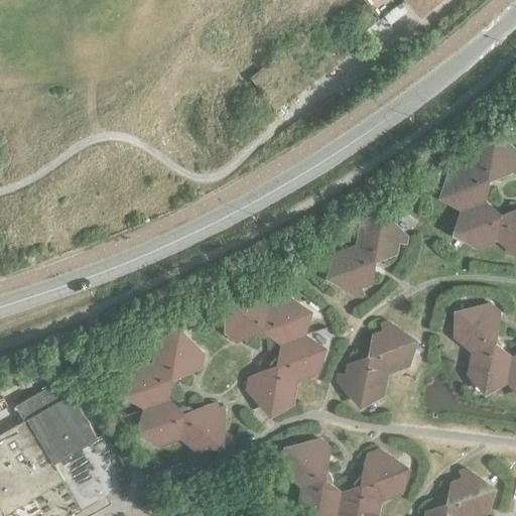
[(412,0),(421,11),(433,0),(412,0)]
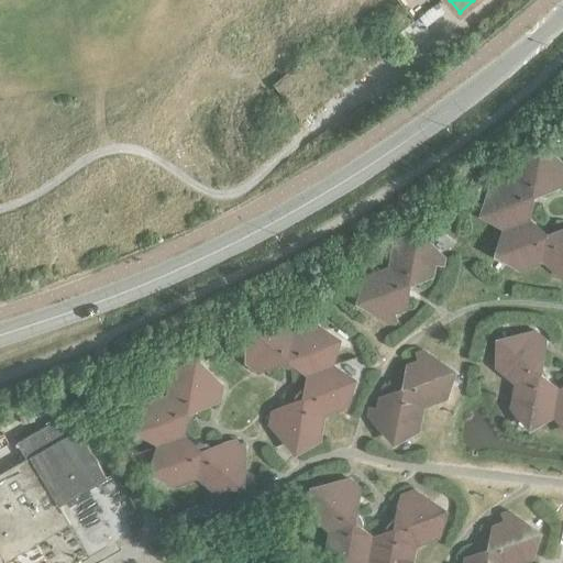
[(517,155),(512,179),(532,196),(555,187),(556,185),(561,186),(562,184),(562,165),(560,165),(560,162),(541,146),(517,155)]
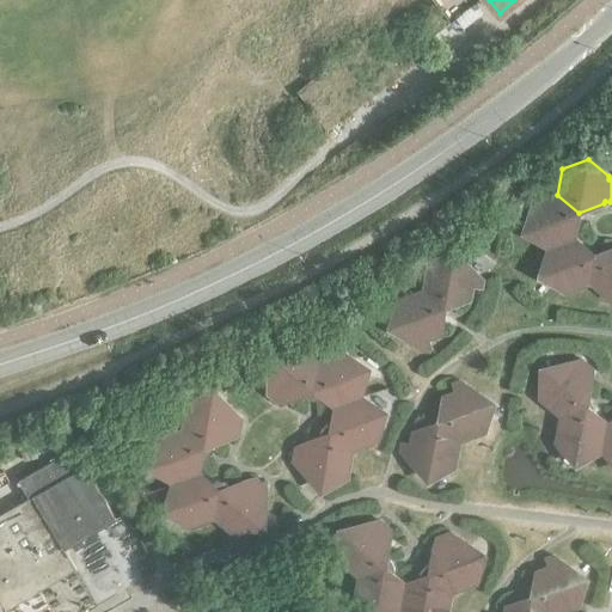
[(527,231),(548,249),(575,238),(579,213),(557,195),(532,203),(527,231)]
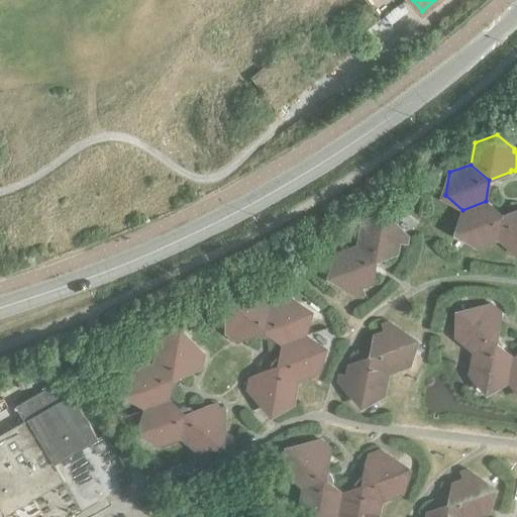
[(477,247),(498,239),(502,215),(486,201),(462,210),(458,232),(477,247)]
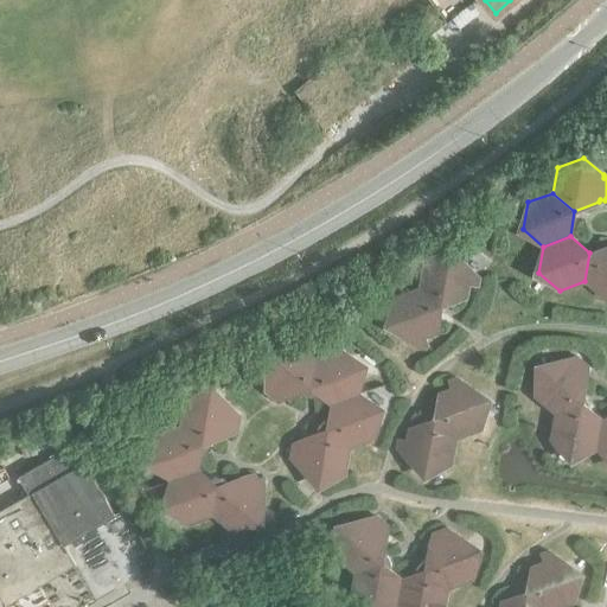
[(585,281),(590,286),(605,298),(606,296),(606,246),(589,253),(585,281)]
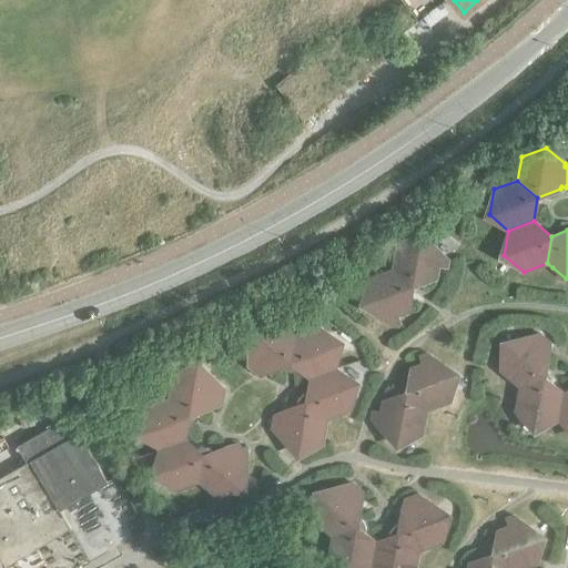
[(396,245),(392,267),(391,269),(413,286),(436,277),(438,265),(447,266),(448,260),(444,255),(440,254),(440,253),(421,236),(396,245)]
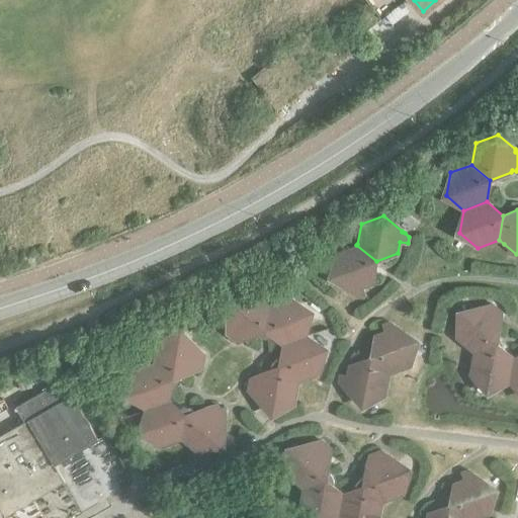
[(372,283),(376,261),(356,245),(335,252),(333,276),(350,291),(352,290),(353,294),(358,297),(364,295),(361,287),(372,283)]
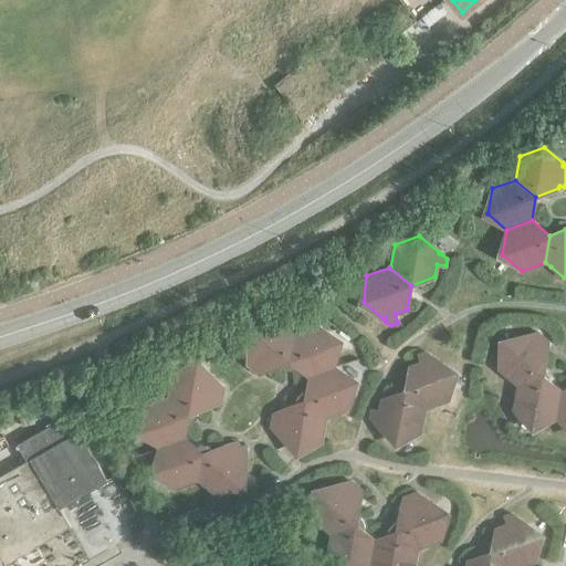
[(268,370),(290,362),(294,335),(275,320),(251,329),(248,355),(250,356),(247,359),(247,365),(257,374),(262,373),(265,369),(268,370)]
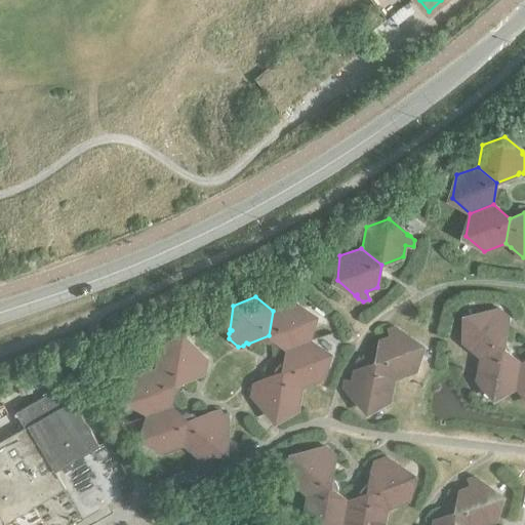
[(273,311),(269,335),(286,350),(310,340),(313,318),(294,303),(273,311)]
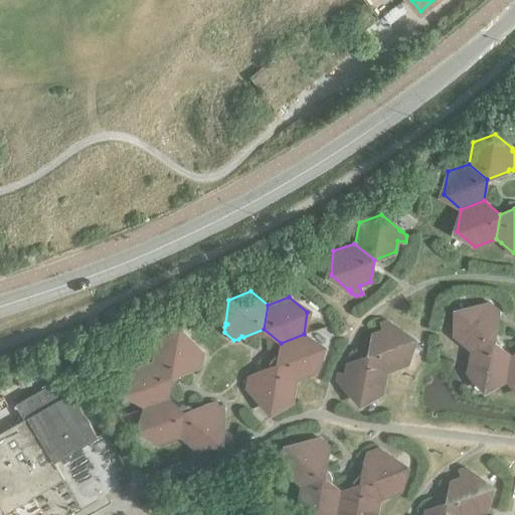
[(454,336),(471,350),(494,342),(498,320),(496,318),(498,315),(499,310),(489,302),(484,303),(482,306),(480,305),(458,313),(454,336)]
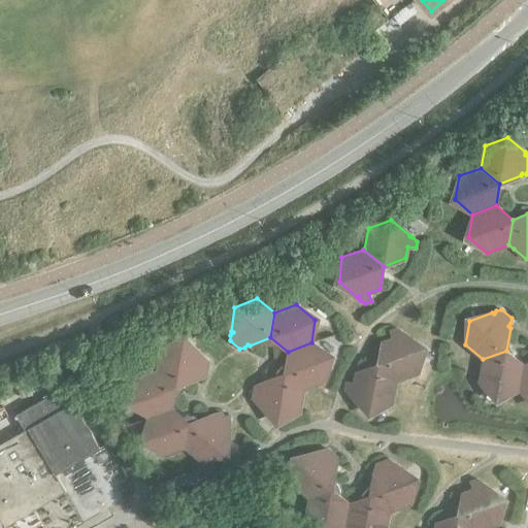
[(377,364),(396,381),(418,372),(423,350),(404,333),(402,334),(401,331),(396,328),(390,330),(393,337),(382,341),(377,364)]
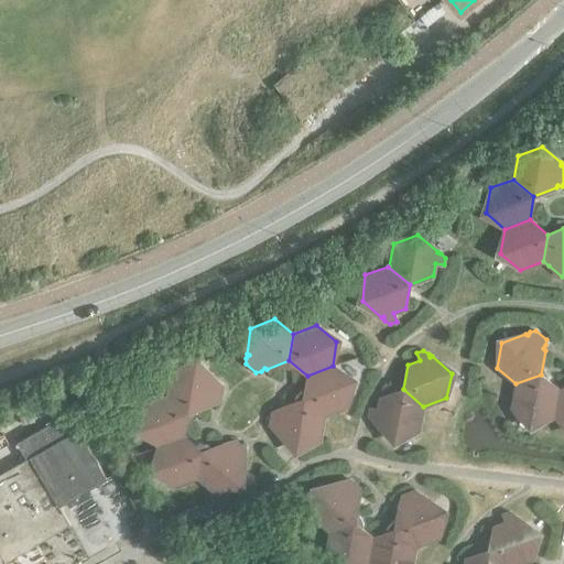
[(172,371),(167,396),(188,413),(212,404),(212,402),(216,402),(221,400),(224,387),(219,382),(215,382),(216,379),(196,362),(172,371)]
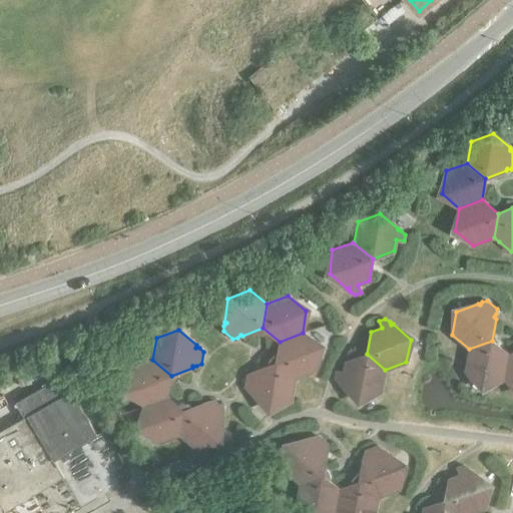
[(280,342),(277,363),(295,378),(316,370),(320,347),(303,333),(280,342)]
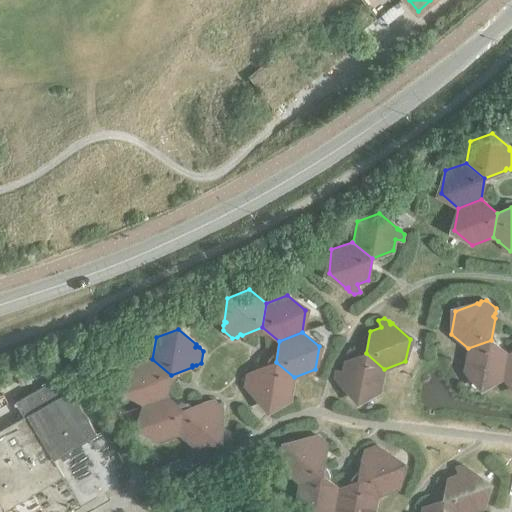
[(503,377),(507,353),(491,340),(468,348),(464,370),(482,385),(503,377)]
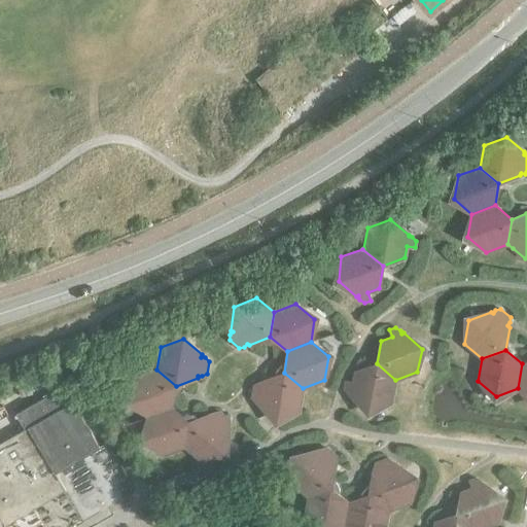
[(526,361),(522,363),(518,388),(526,395),(526,361)]
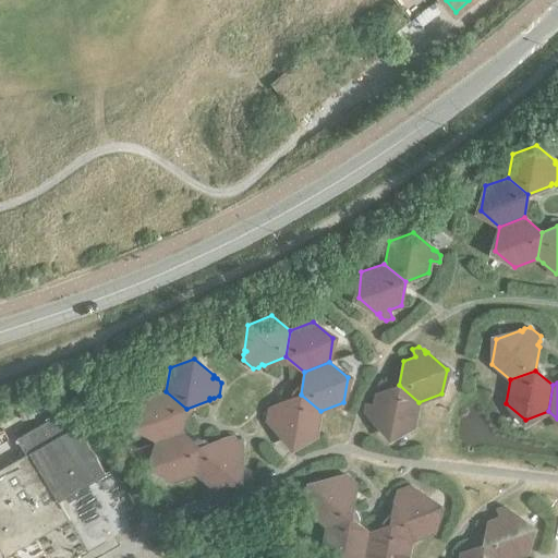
[(414,426),(419,402),(399,385),(376,393),(374,405),(365,404),(364,411),(368,415),(372,416),(372,419),(390,435),(414,426)]
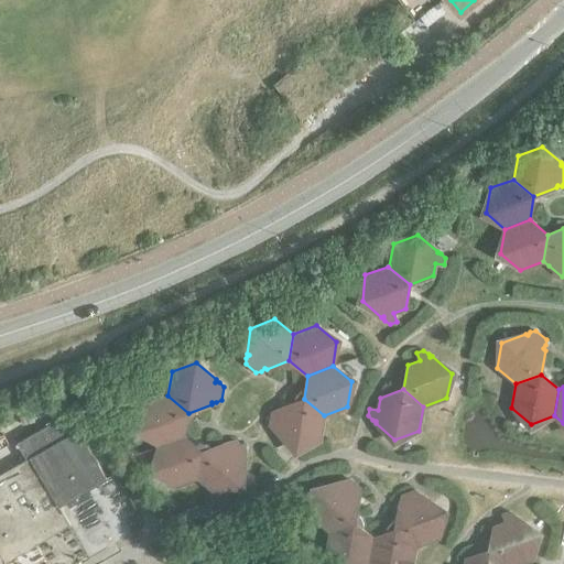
[(188,413),(167,396),(144,404),(140,430),(159,445),(184,436),(188,413)]
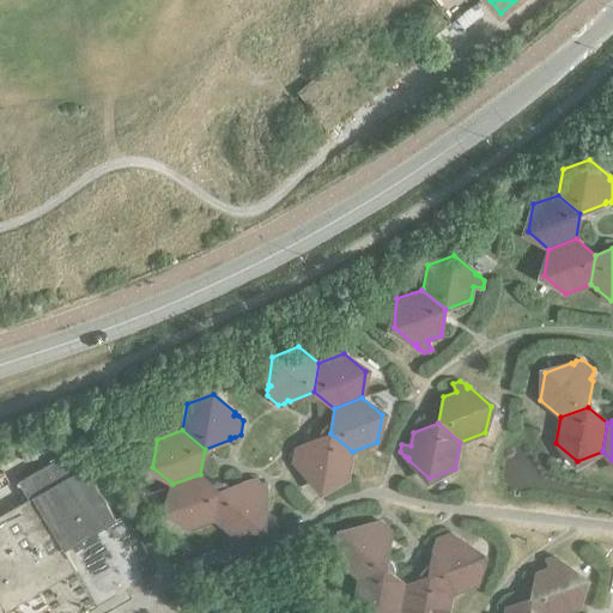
[(352,451),(331,434),(305,443),(305,445),(301,445),(295,448),(292,462),(297,467),(302,467),(301,471),(322,487),(349,478),(352,451)]
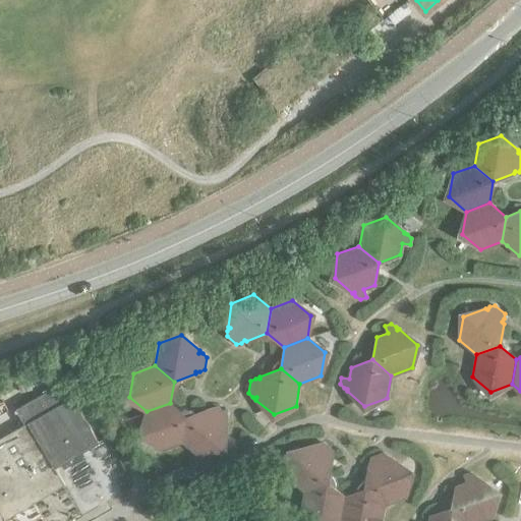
[(69,458),(99,441),(64,381),(15,408),(24,423),(0,438),(0,520),(65,484),(54,466),(60,463),(63,466),(71,461),(69,458)]
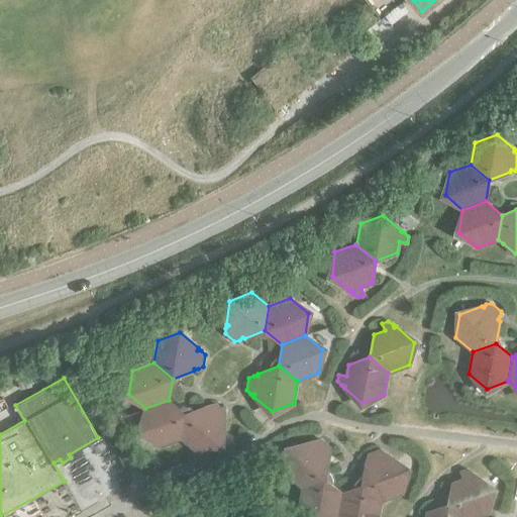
[(160,445),(181,437),(185,414),(169,400),(145,408),(141,430),(160,445)]
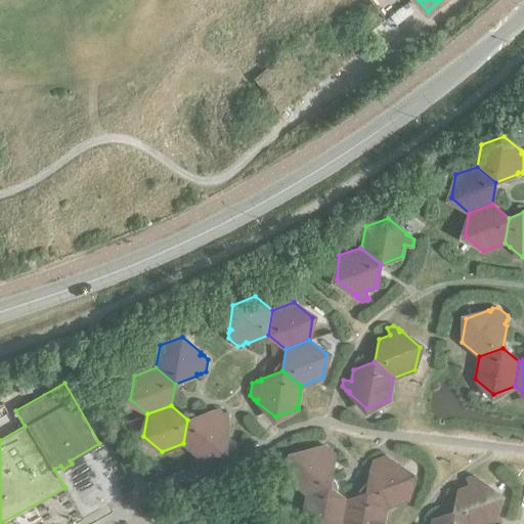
[(187,420),(183,443),(201,459),(223,450),(227,427),(225,426),(228,423),(228,417),(219,409),(214,410),(211,413),(209,411),(187,420)]
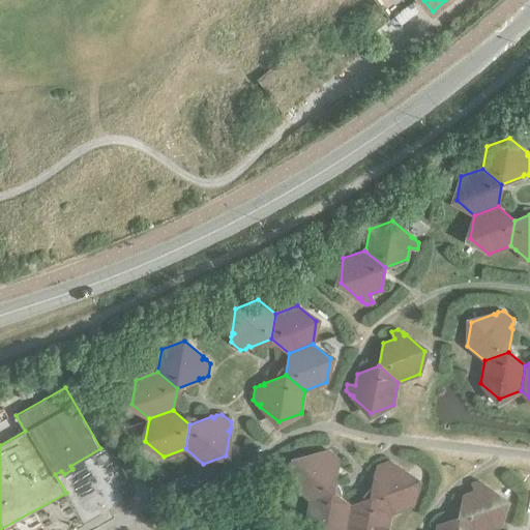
[(311,500),(333,491),(337,468),(335,466),(339,464),(339,458),(329,450),(323,451),(321,454),(319,452),(296,462),(292,484),(311,500)]
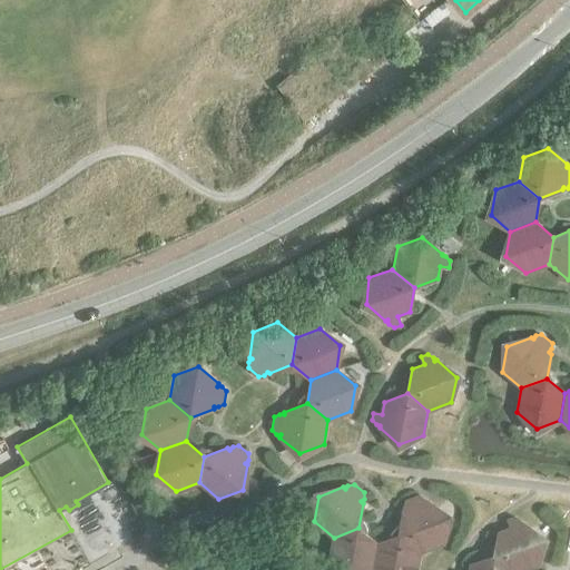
[(400,534),(420,552),(443,543),(448,518),(428,501),(425,502),(424,498),(419,495),(406,500),(404,505),(406,509),(404,510),(400,534)]
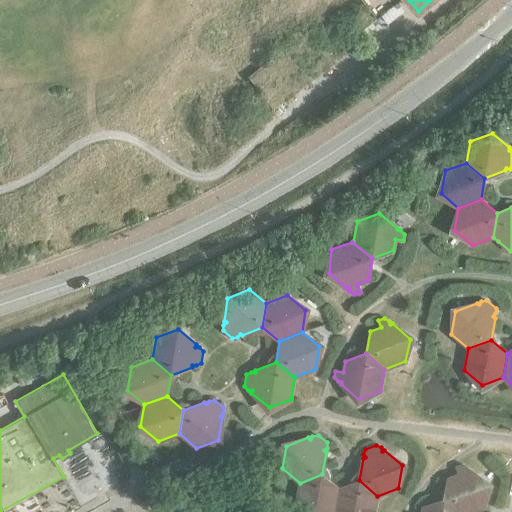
[(444,499),(458,511),(470,511),(483,508),(488,485),(470,470),(468,470),(467,467),(462,464),(457,466),(459,474),(448,477),(444,499)]
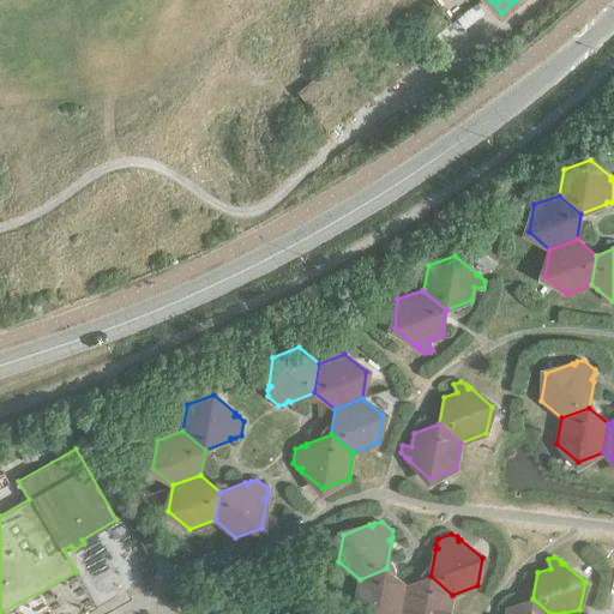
[(407,585),(386,569),(360,579),(355,606),(365,613),(399,613),(402,613),(407,585)]
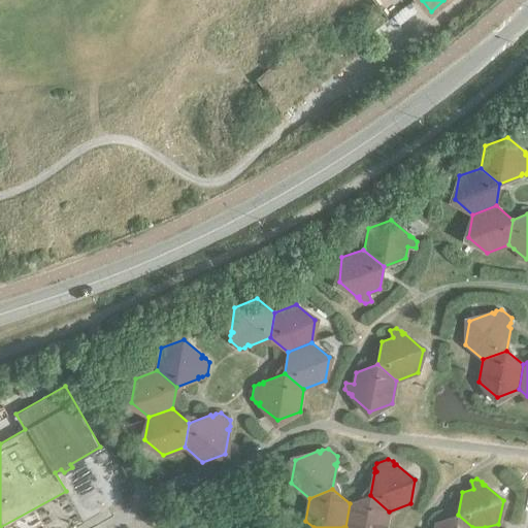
[(386,527),(389,512),(370,495),(350,503),(345,527),(344,527),(386,527)]
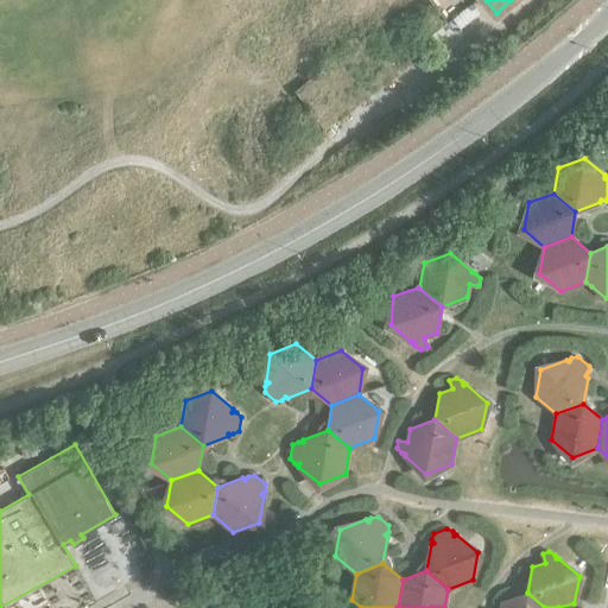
[(544,607),(527,593),(502,602),(500,607),(544,607)]
